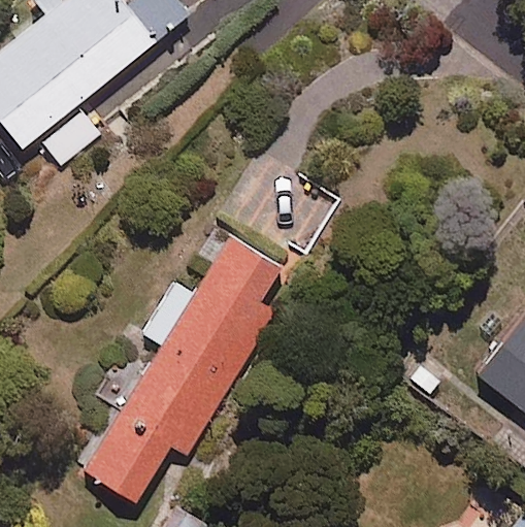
[(194,12),(185,0),(36,0),(48,17),(0,55),(0,119),(24,150),(38,137),(60,165),(100,133),(77,104),(194,12)]
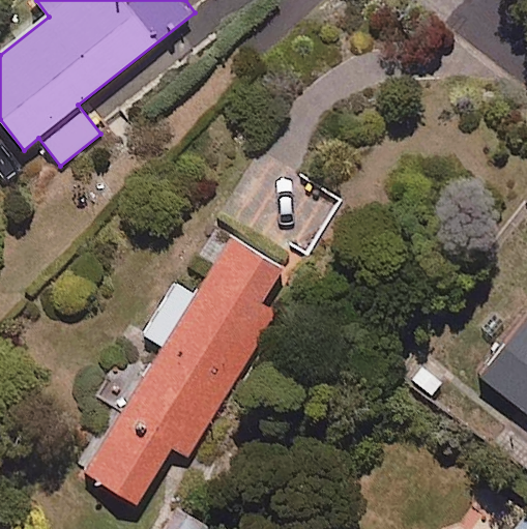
[(284,268),(231,236),(195,294),(173,281),(141,332),(164,347),(106,439),(98,435),(78,469),(137,505),(173,446),(186,454),(276,310),(263,301),(284,268)]
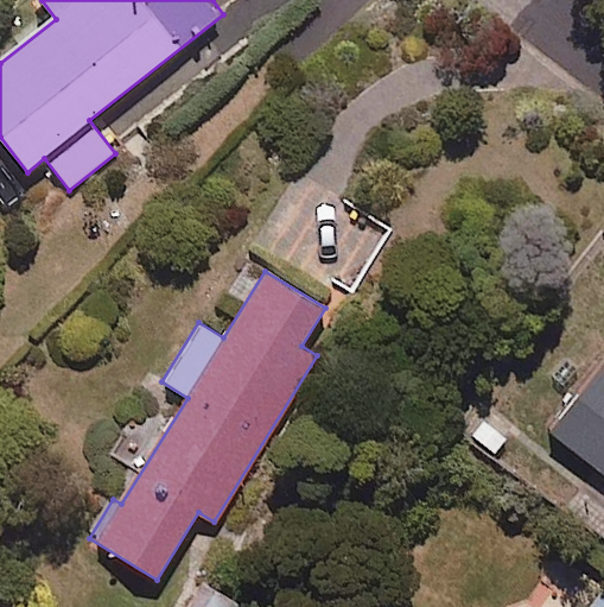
[(603,361),(596,355),(541,423),(603,473),(603,361)]
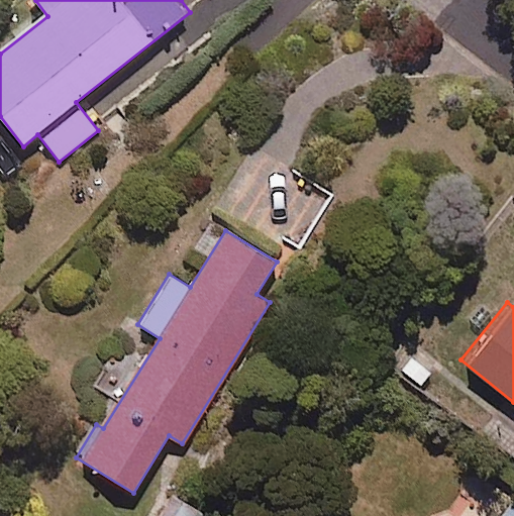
[(207,515),(208,515),(168,493),(153,515),(207,515)]
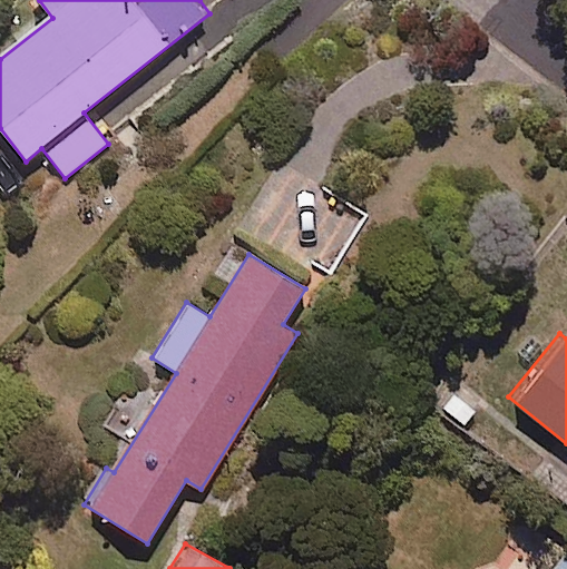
[(566,568),(566,552),(555,568),(566,568)]
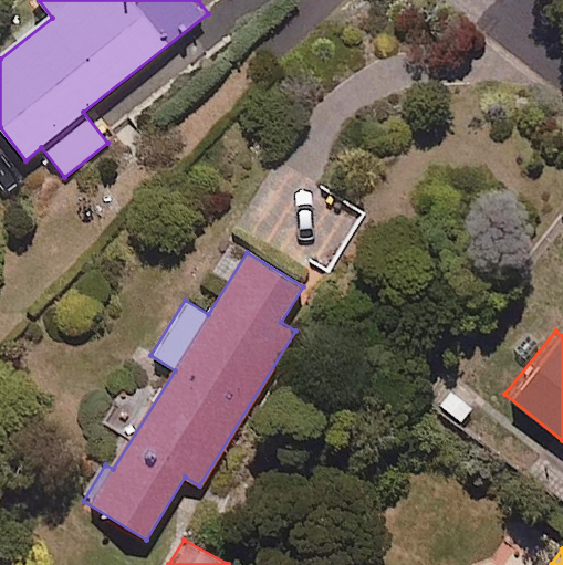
All buildings are outlined.
